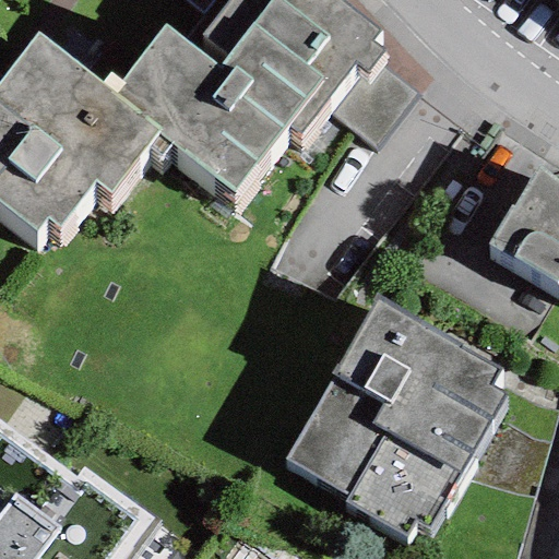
[(109,73),(100,85),(173,142),(234,193),(287,126),(298,134),(353,66),(365,75),(384,50),(371,40),(379,31),(339,0),(229,0),(201,37),(225,56),(217,66),(165,24),(120,82),(109,73)]
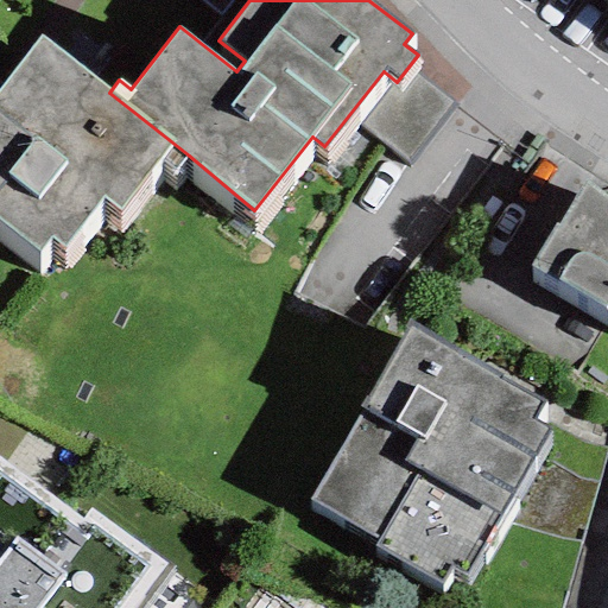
[(175,170),(188,154),(109,93),(39,37),(0,87),(0,222),(38,253),(51,236),(64,246),(105,196),(121,210),(162,159),(175,170)]
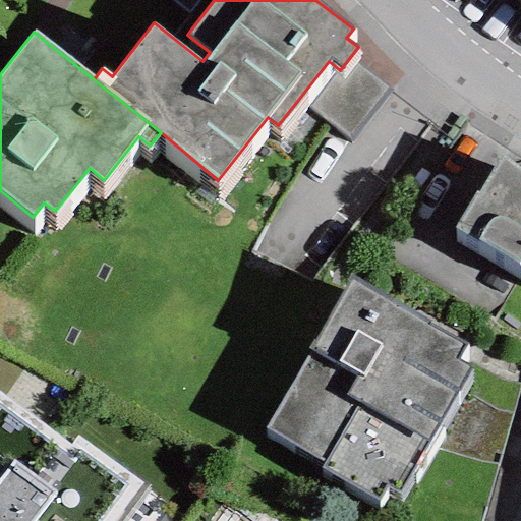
[(475,192),(454,229),(520,267),(520,172),(502,158),(477,193),(475,192)]
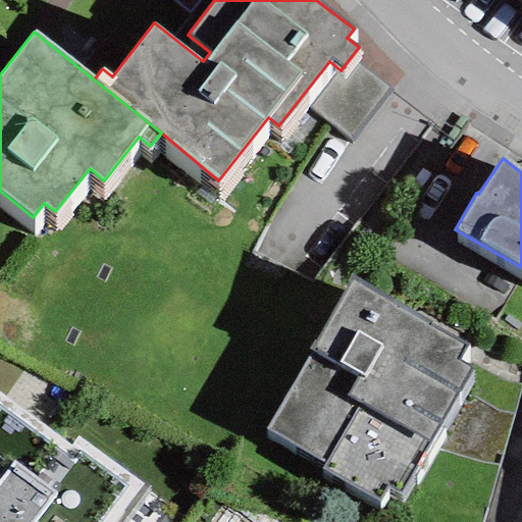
[(468,346),(353,278),(264,429),(323,464),(320,468),(379,503),(388,486),(400,493),(473,370),(458,361),(468,346)]
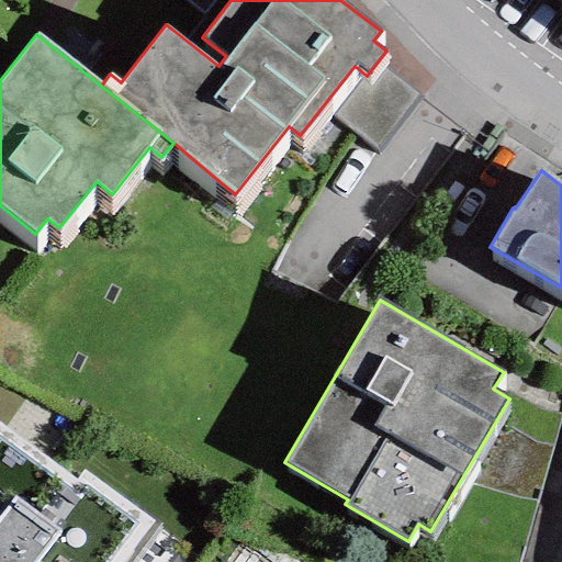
[(76,480),(0,424),(0,561),(131,561),(158,526),(83,470),(76,480)]
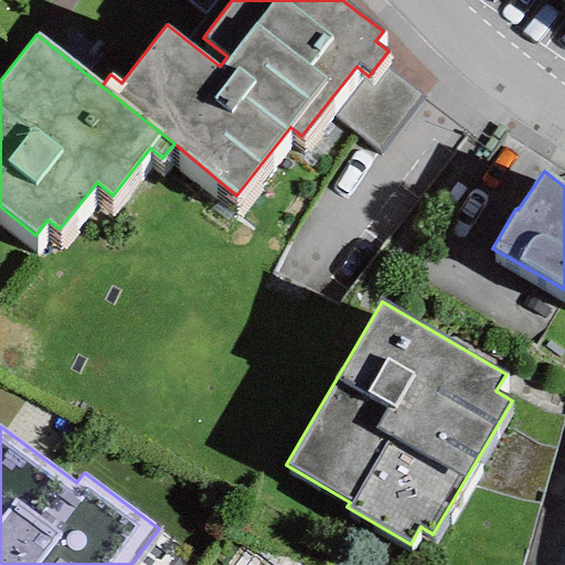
All buildings are outlined.
